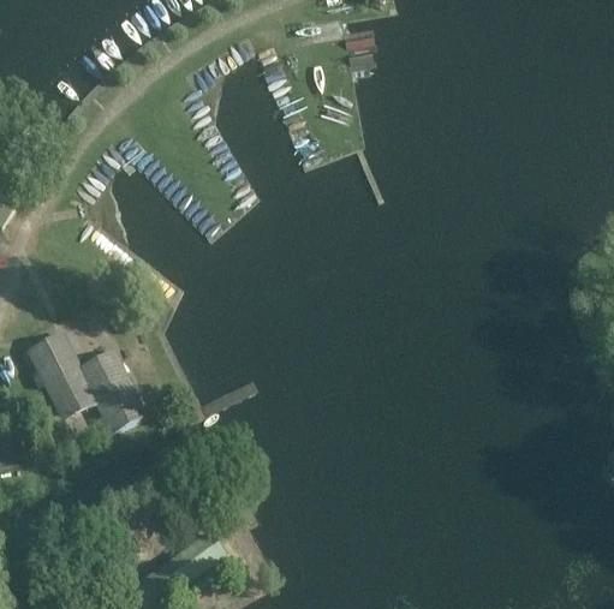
[(374,42),(373,30),(345,34),(347,47),(374,42)]
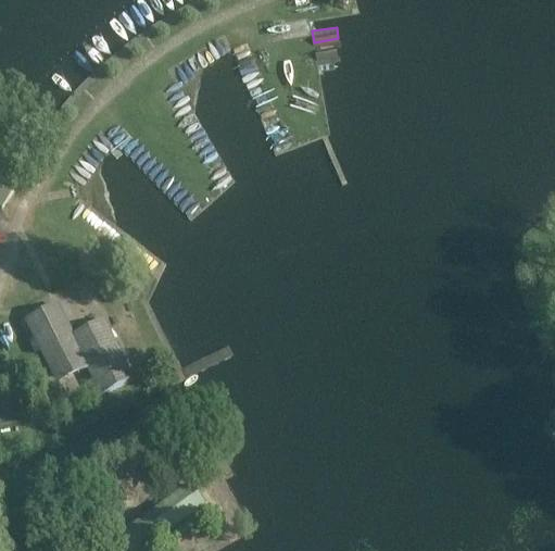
[(336,44),(314,47),(316,57),(337,53),(336,44)]
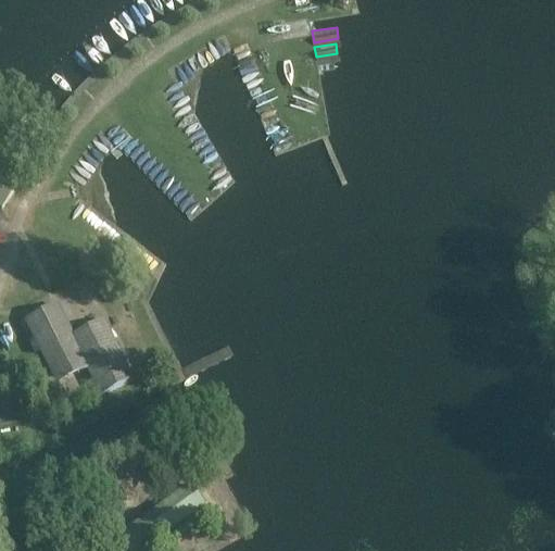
[(17,180),(0,168),(0,203),(1,204),(17,180)]
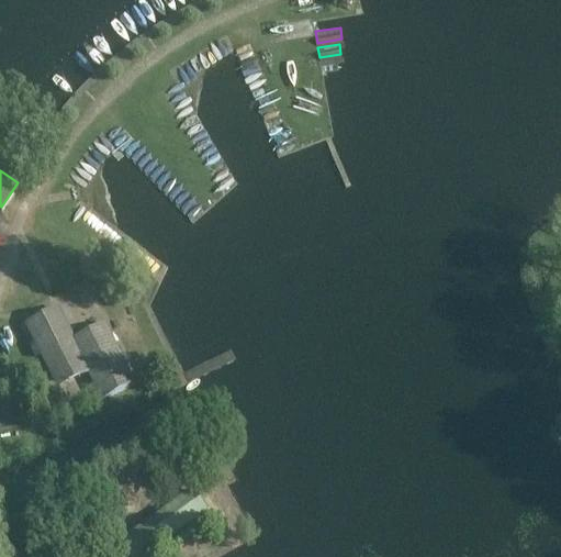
[(132,379),(103,321),(75,335),(59,304),(25,322),(34,338),(29,342),(35,355),(41,353),(56,383),(88,368),(101,394),(132,379)]
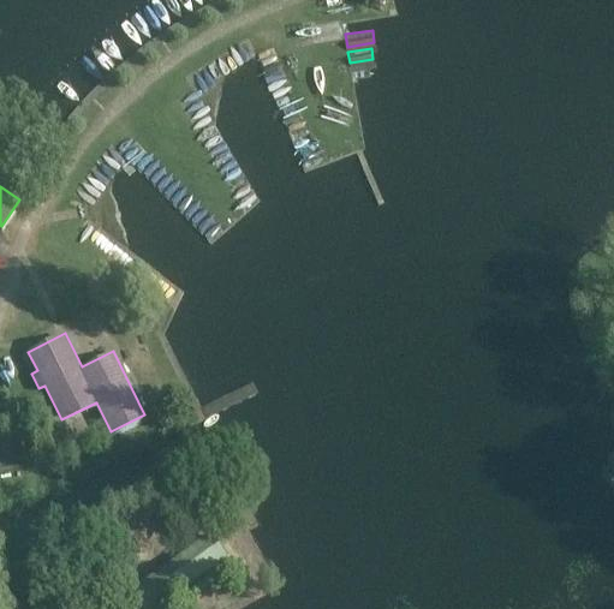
[(143,608),(150,608),(226,554),(209,531),(129,590),(143,608)]
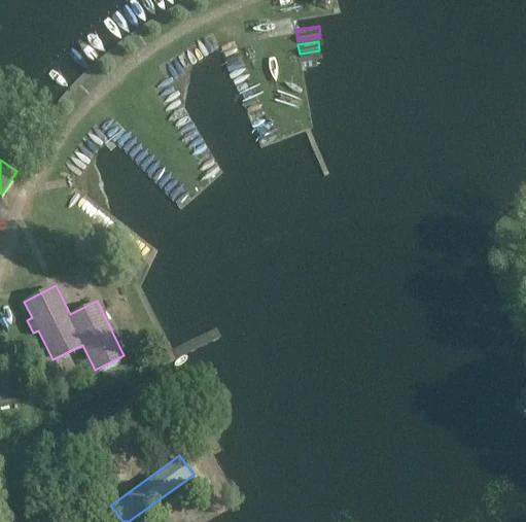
All buildings are outlined.
